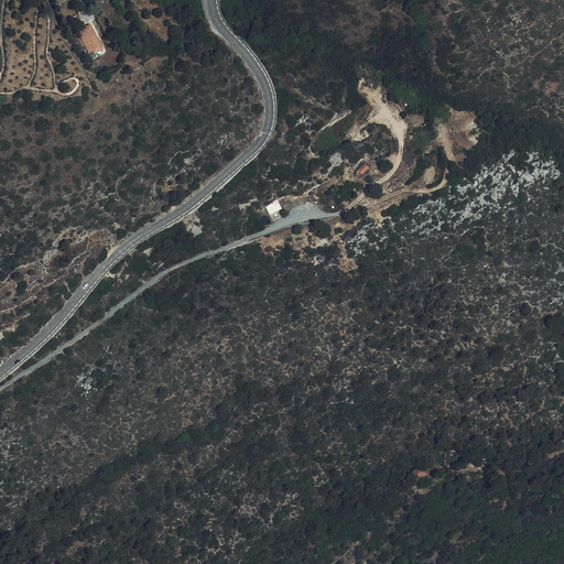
[(83,29),(86,26),(80,21),(78,24),(77,31),(79,35),(82,34),(80,31),(83,30),(83,29)]
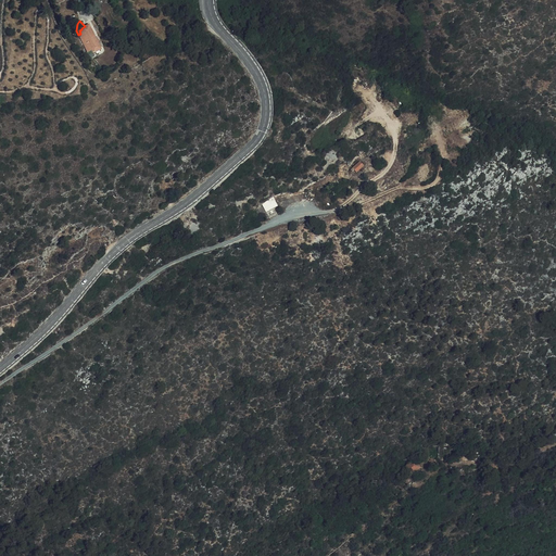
[(95,37),(89,24),(85,26),(81,28),(81,29),(79,30),(80,34),(79,35),(88,52),(92,50),(93,52),(101,49),(100,47),(97,42),(97,40),(95,41),(92,38),(95,37)]
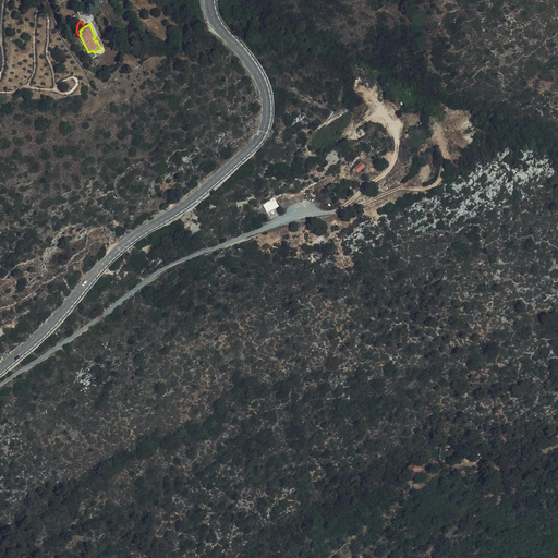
[(358,172),(364,165),(360,161),(351,170),(353,172),(354,170),(358,172)]
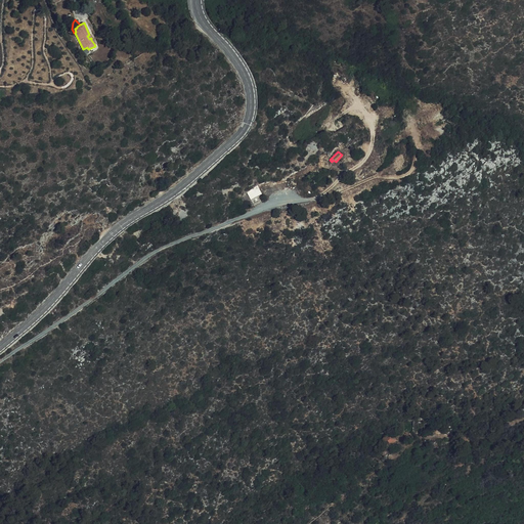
[(247,191),(251,200),(262,193),(259,185),(247,191)]
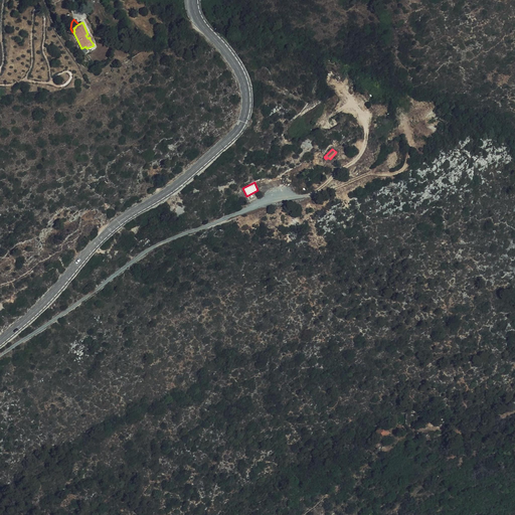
[(421,425),(423,416),(408,413),(406,423),(421,425)]
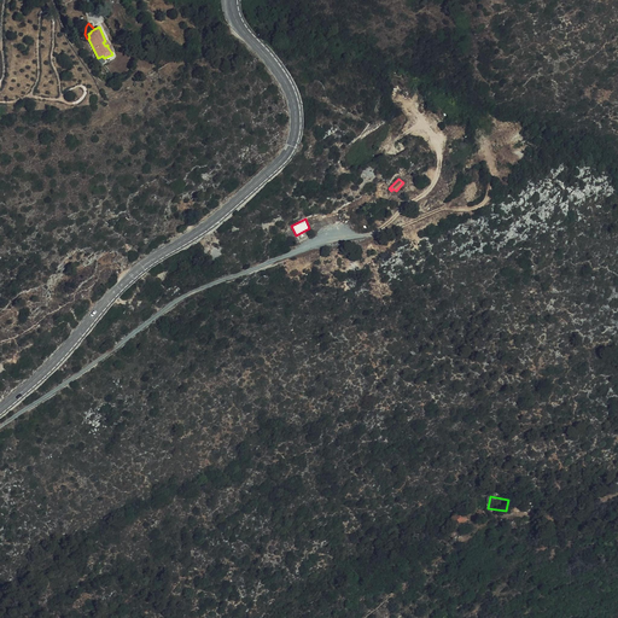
[(468,520),(460,511),(449,520),(458,529),(468,520)]
